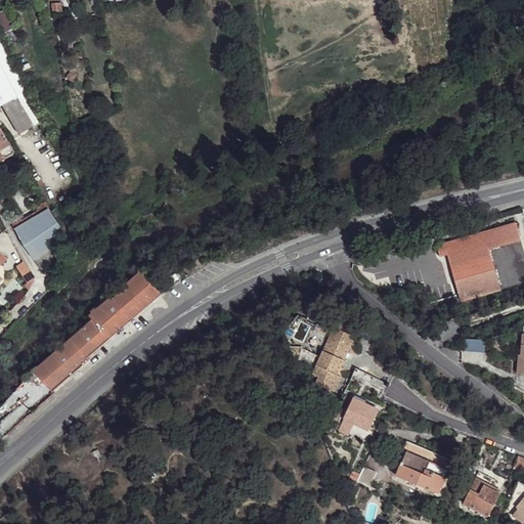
[(13,62),(3,44),(0,45),(0,59),(18,94),(28,89),(13,62)]
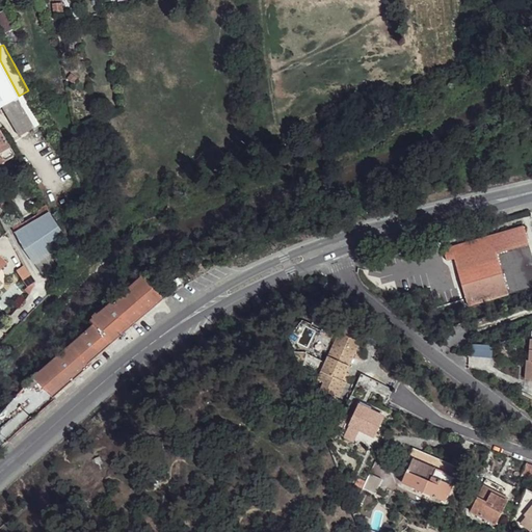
[(0,105),(3,104),(19,96),(0,60),(0,105)]
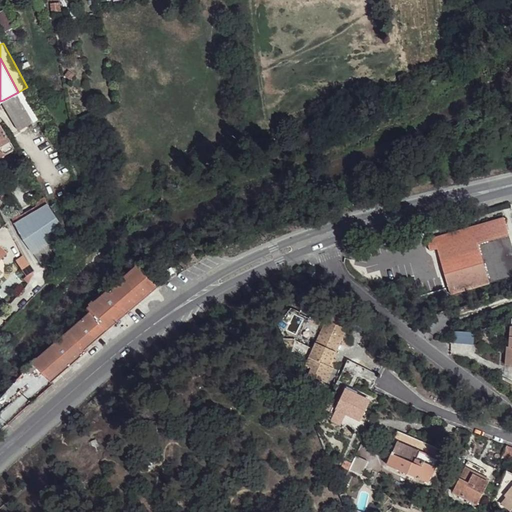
[(43,118),(27,87),(18,92),(3,100),(20,131),(43,118)]
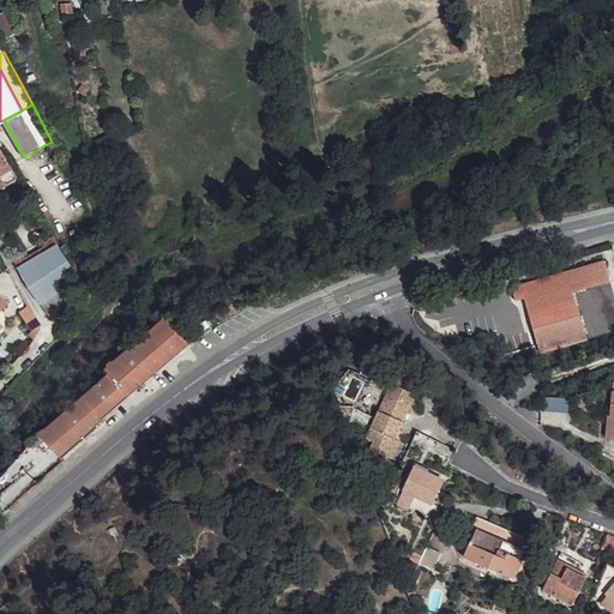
[(16,178),(16,175),(4,157),(1,151),(0,149),(0,179),(2,184),(6,184),(14,179),(16,178)]
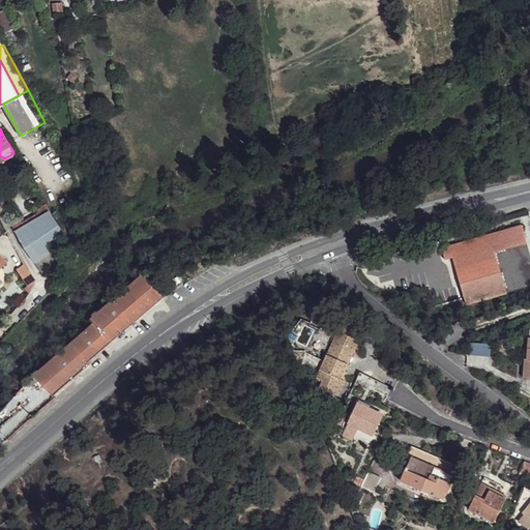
[(56,222),(47,204),(36,209),(37,212),(21,222),(20,219),(11,224),(12,226),(23,244),(56,222)]
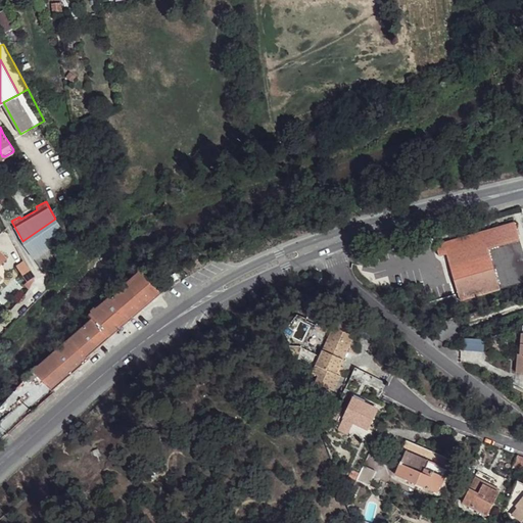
[(22,241),(42,269),(60,256),(52,246),(65,236),(55,219),(22,241)]
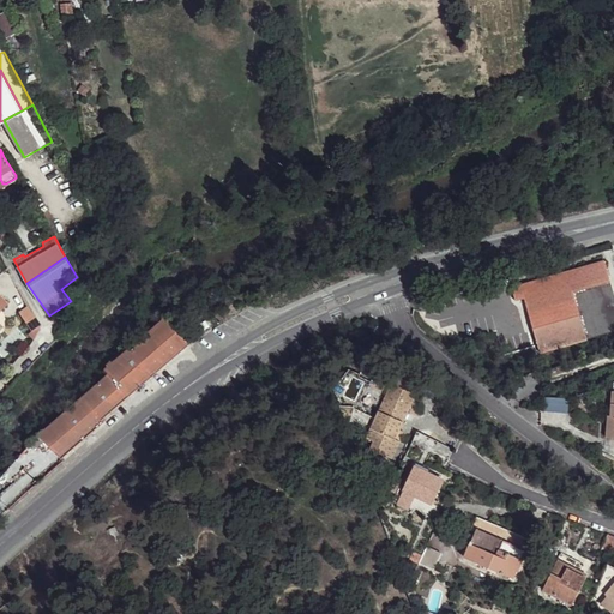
[(613,296),(605,263),(510,289),(513,304),(523,300),(525,309),(539,355),(613,333),(613,296)]
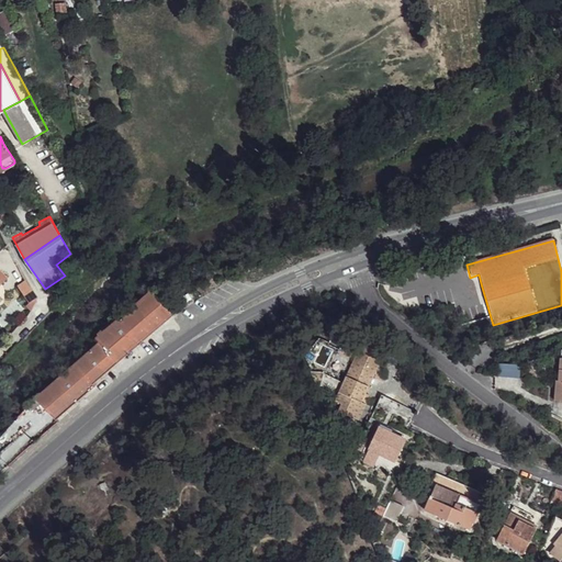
[(0,283),(10,276),(0,265),(0,283)]
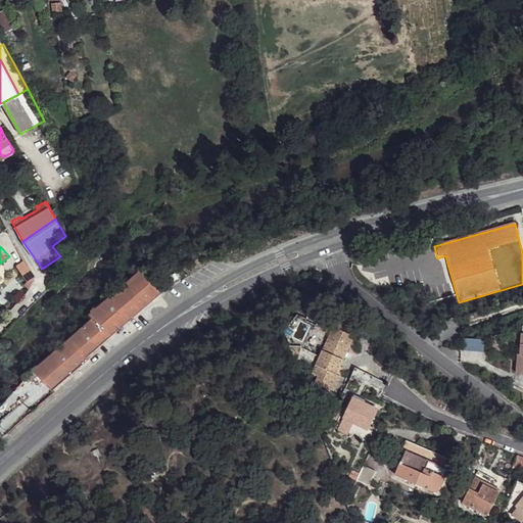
[(445,255),(437,258),(439,265),(447,264),(445,255)]
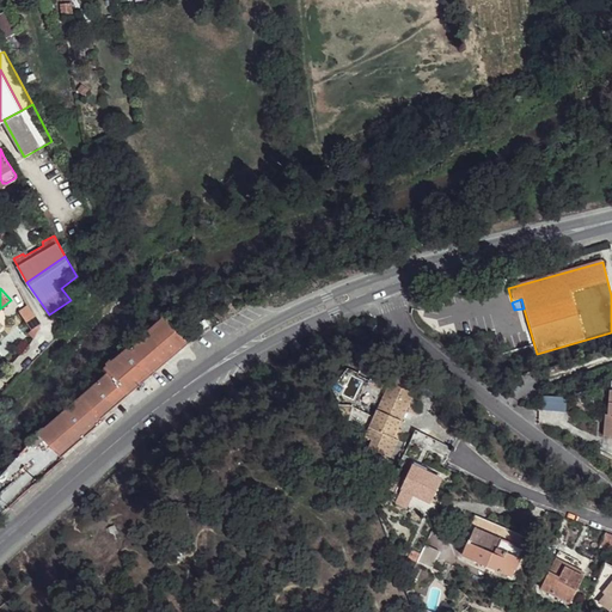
[(31,330),(41,323),(28,304),(18,311),(31,330)]
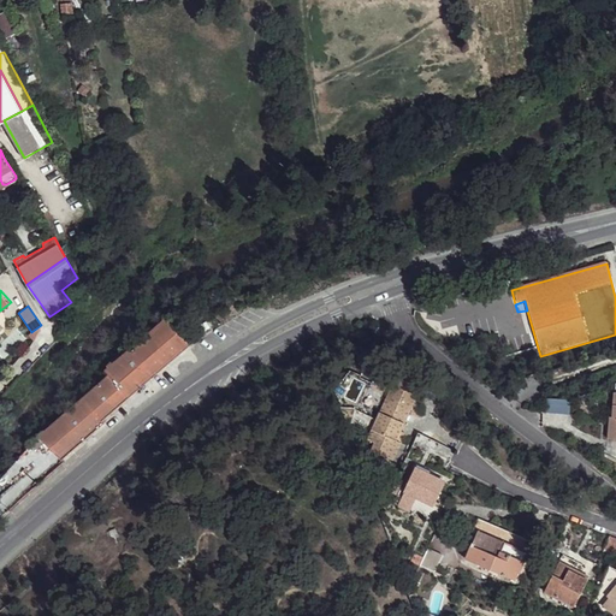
[(190,345),(169,319),(166,321),(158,329),(106,373),(110,377),(39,438),(63,461),(105,422),(104,421),(190,345)]
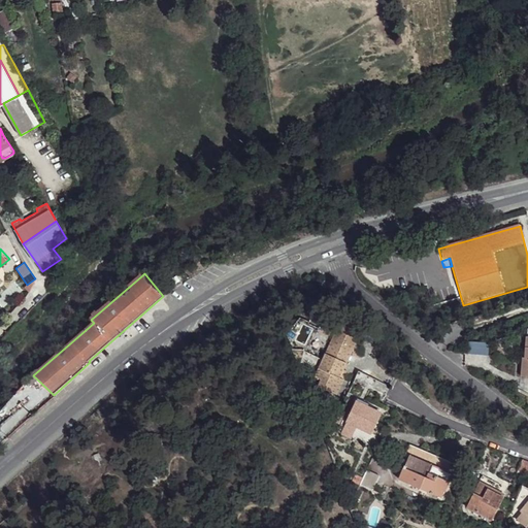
[(341,294),(330,284),(329,286),(326,289),(337,298),(340,295),(341,294)]
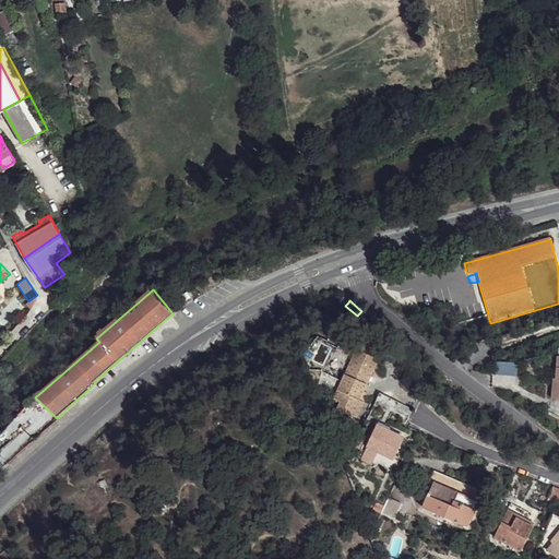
[(384,352),(361,341),(345,376),(368,385),(384,352)]
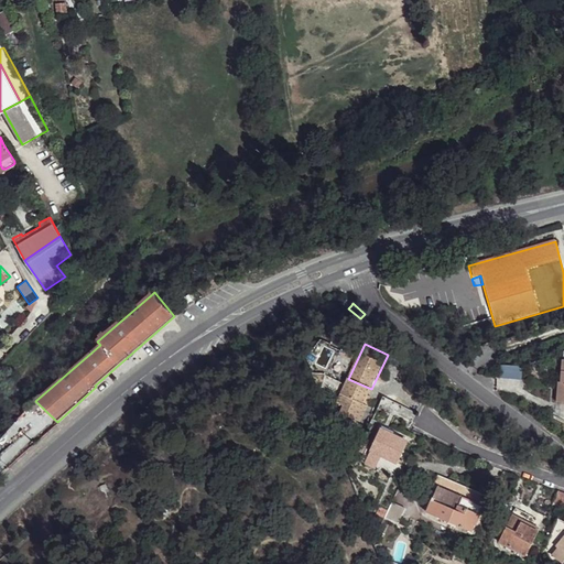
[(371,389),(348,379),(337,403),(345,407),(342,414),(361,422),(368,407),(364,404),(369,396),(371,389)]
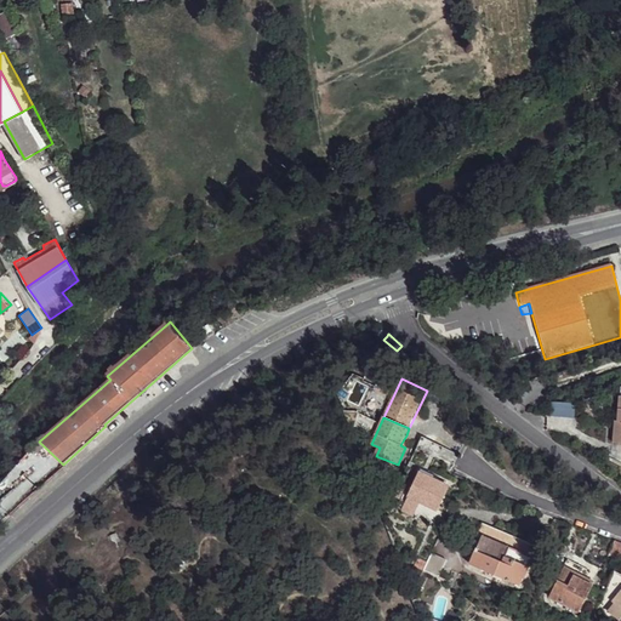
[(457,454),(443,446),(438,456),(453,463),(457,454)]
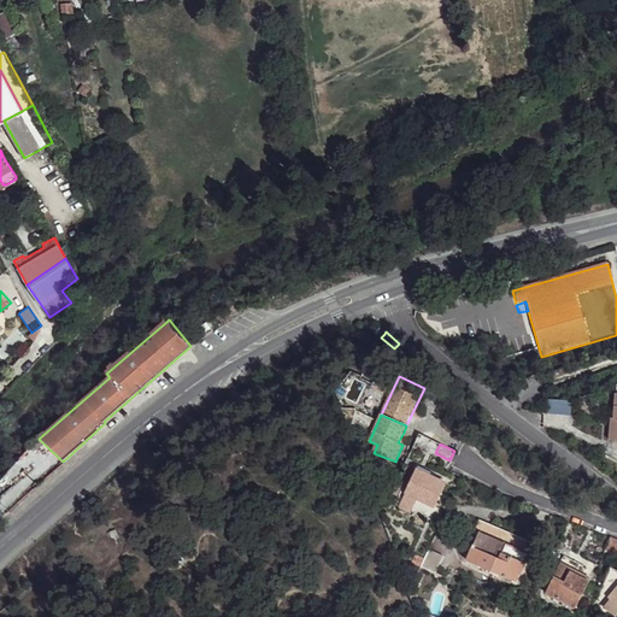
[(442,491),(412,477),(401,501),(432,515),(442,491)]
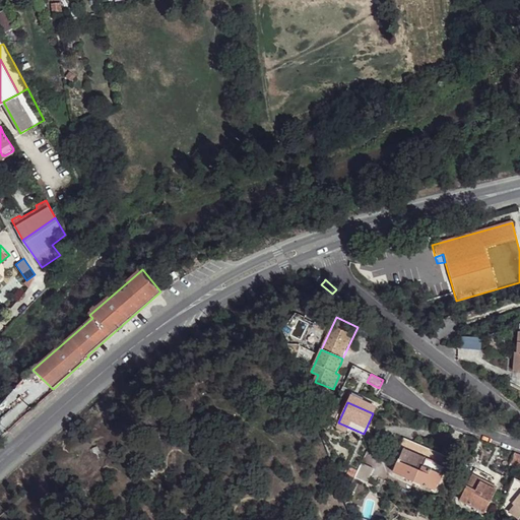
[(453,461),(406,445),(403,453),(446,469),(450,470),(453,461)]
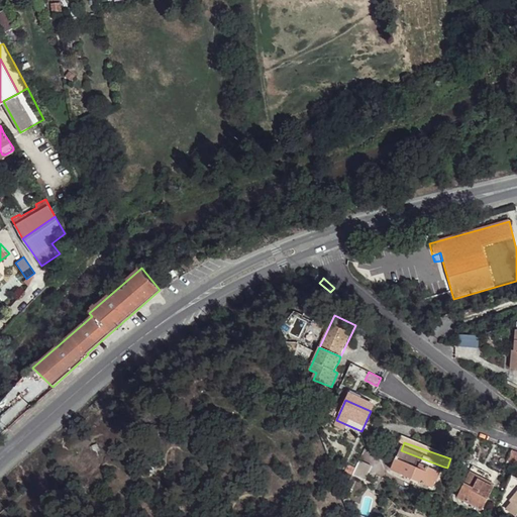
[(95,444),(86,449),(91,457),(100,453),(95,444)]
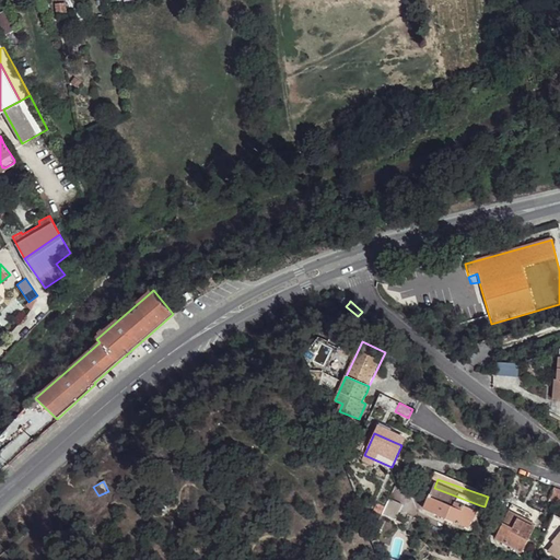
[(91,488),(81,494),(86,503),(97,497),(91,488)]
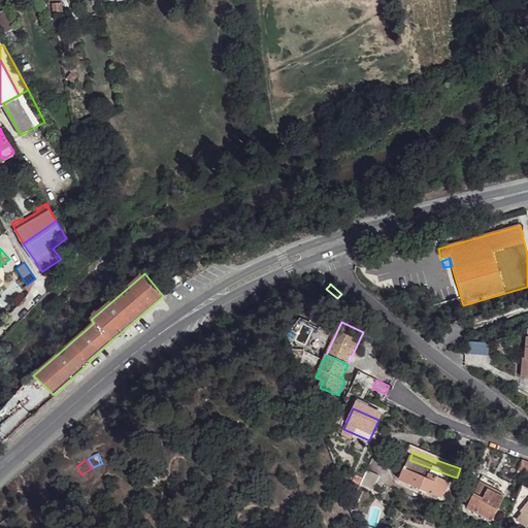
[(453,476),(409,460),(400,486),(443,501),(453,476)]
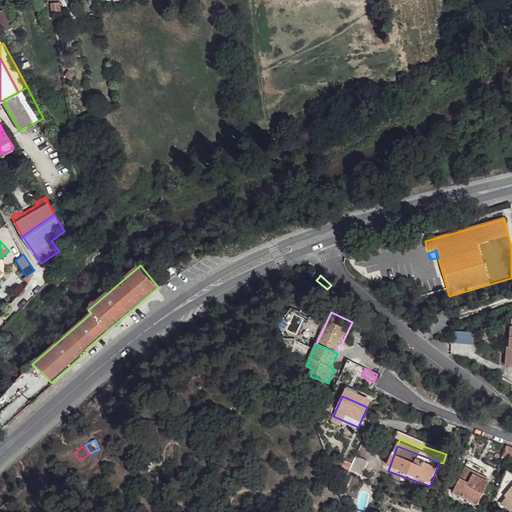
[(511,455),(511,448),(507,446),(501,459),(509,463),(511,455)]
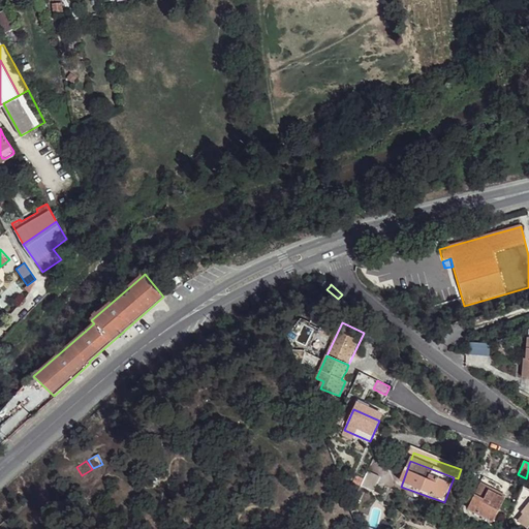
[(509,490),(485,475),(481,481),(507,495),(509,490)]
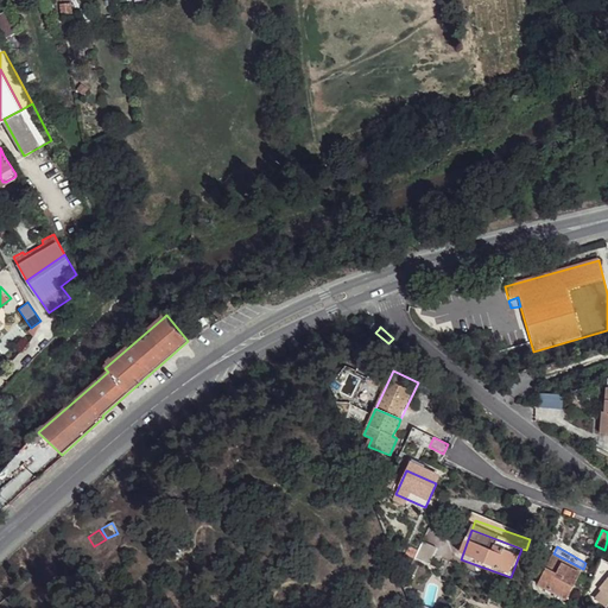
[(583,569),(553,553),(537,582),(568,599),(583,569)]
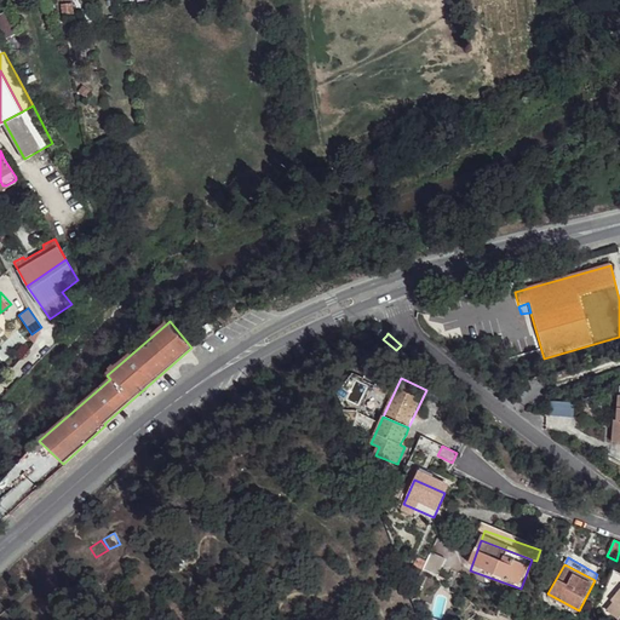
[(619,584),(614,591),(616,593),(612,600),(614,602),(608,609),(619,619),(619,584)]
